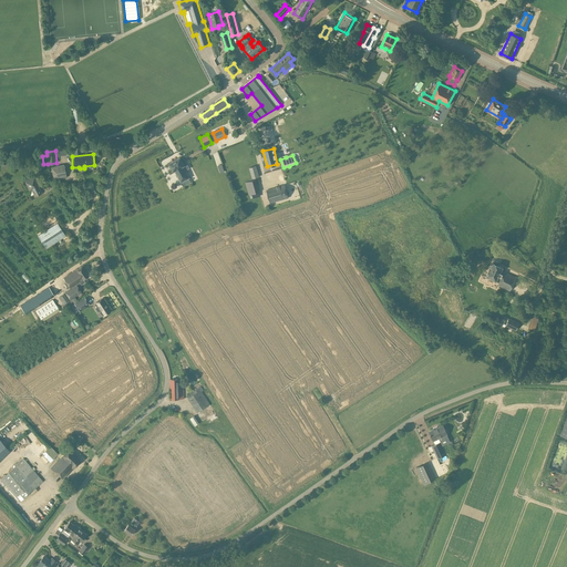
[(173,162),(169,164),(173,172),(175,171),(181,182),(188,178),(183,166),(184,165),(179,157),(176,160),(173,162)]
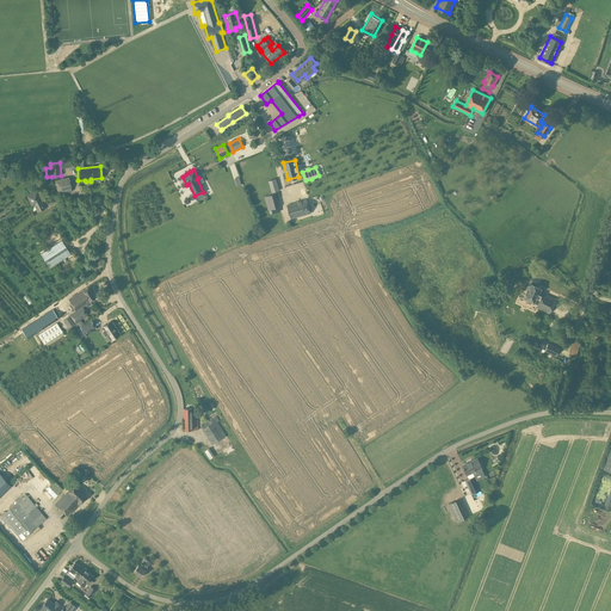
[(59,183),(56,184),(59,192),(60,191),(61,193),(72,191),(68,178),(57,180),(59,183)]
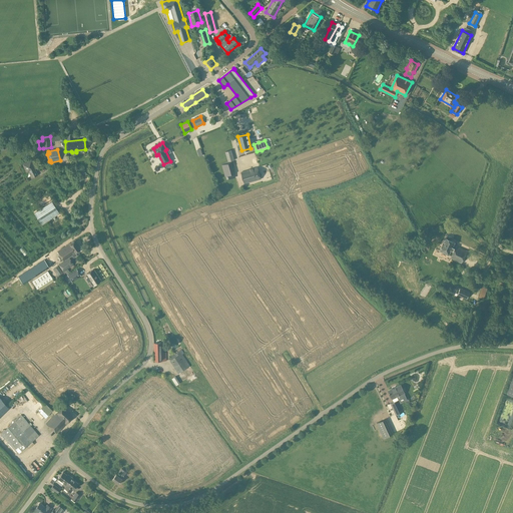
[(228,163),(221,165),(225,176),(234,173),(231,162),(233,161),(235,161),(232,149),(225,151),(228,163)]
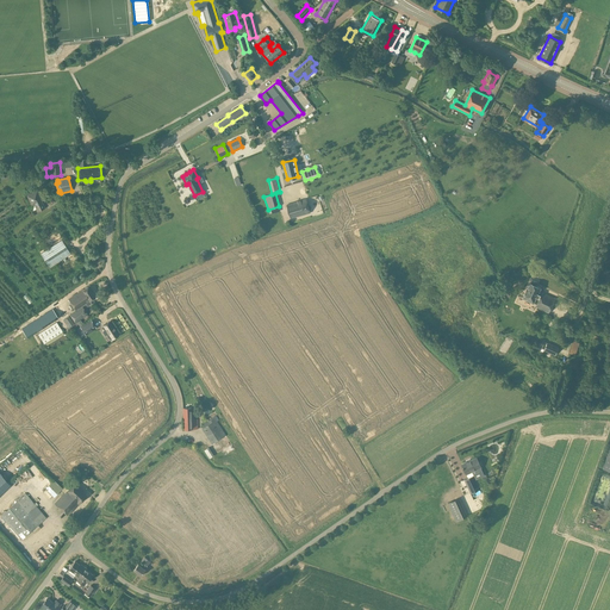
[(27,195),(32,205),(35,204),(37,211),(44,209),(37,191),(27,195)]
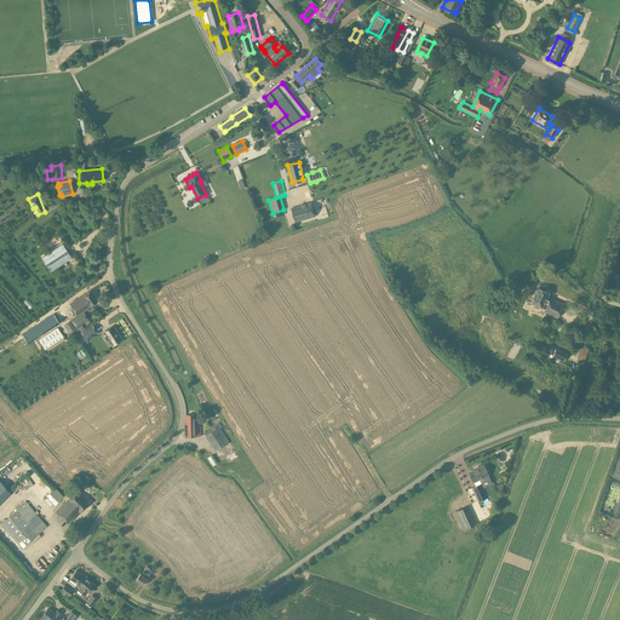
[(311,202),(292,208),(296,222),(315,216),(311,202)]
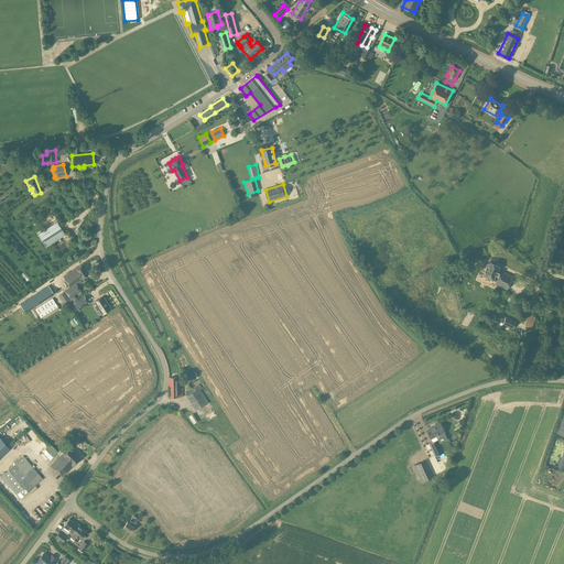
[(246,212),(263,208),(261,194),(243,198),(246,212)]
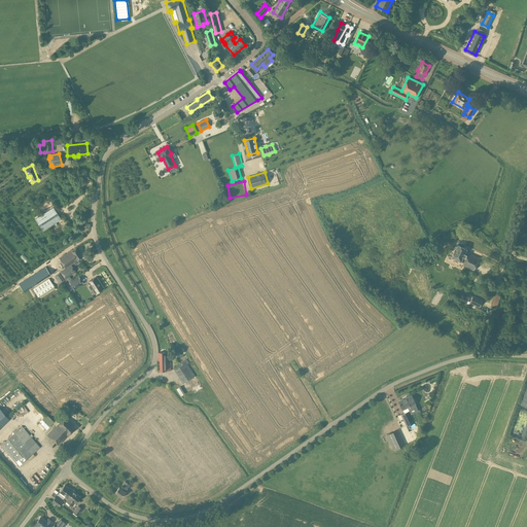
[(54,207),(35,219),(42,232),(61,219),(54,207)]
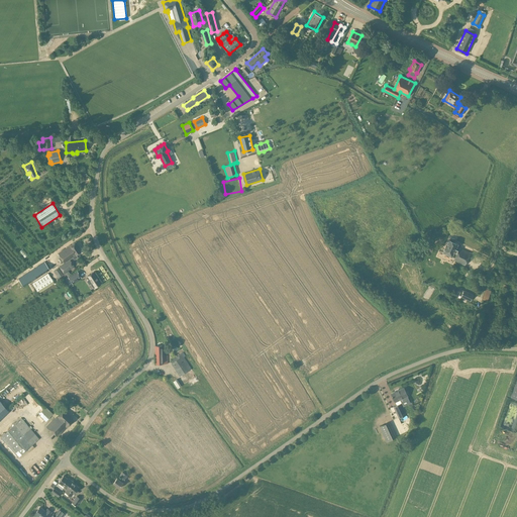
[(449,239),(443,252),(452,256),(454,257),(453,260),(464,266),(471,253),(457,246),(458,243),(453,241),(455,239),(451,236),(449,239)]
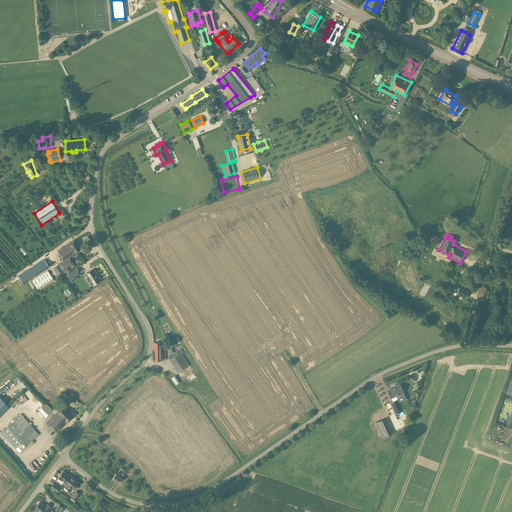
[(58,251),(64,260),(80,249),(74,240),(58,251)]
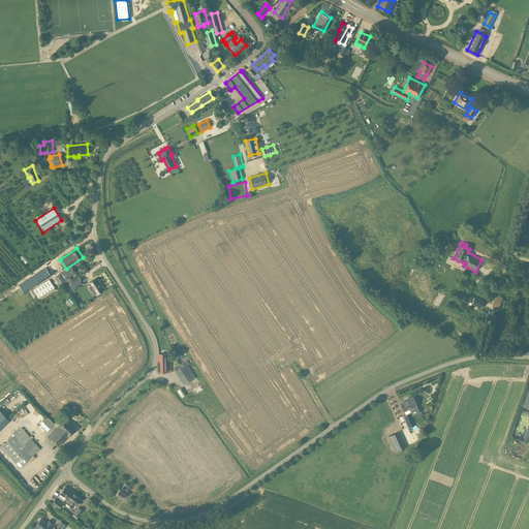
[(76,273),(72,267),(61,274),(65,280),(76,273)]
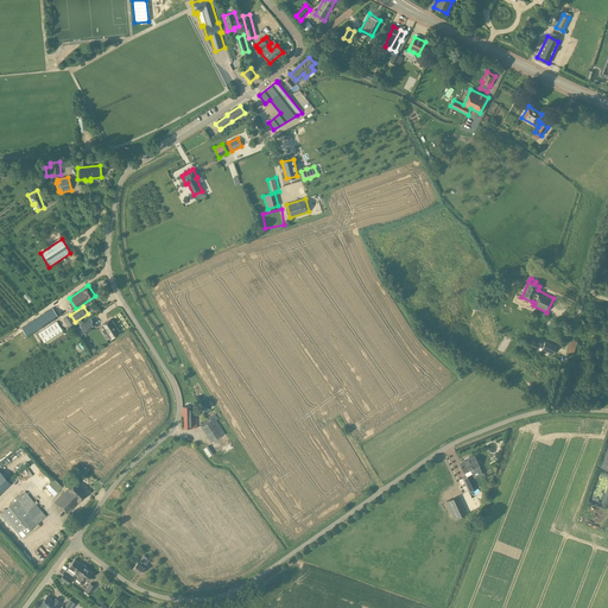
[(46,325),(58,317),(52,308),(39,316),(46,325)]
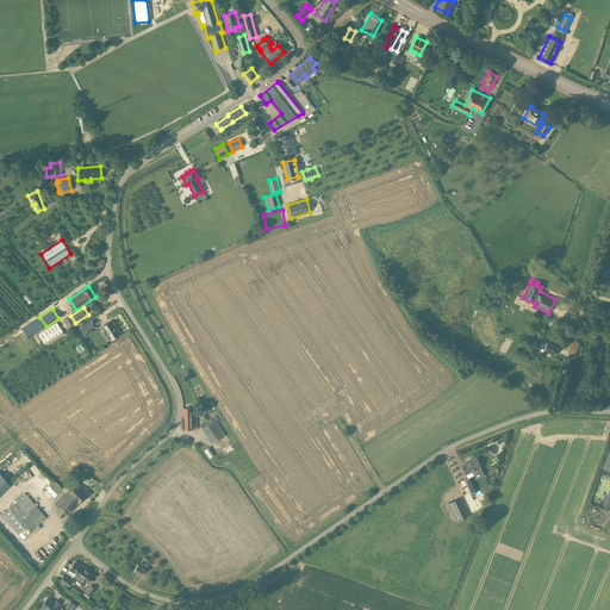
[(68,328),(74,324),(69,316),(63,321),(68,328)]
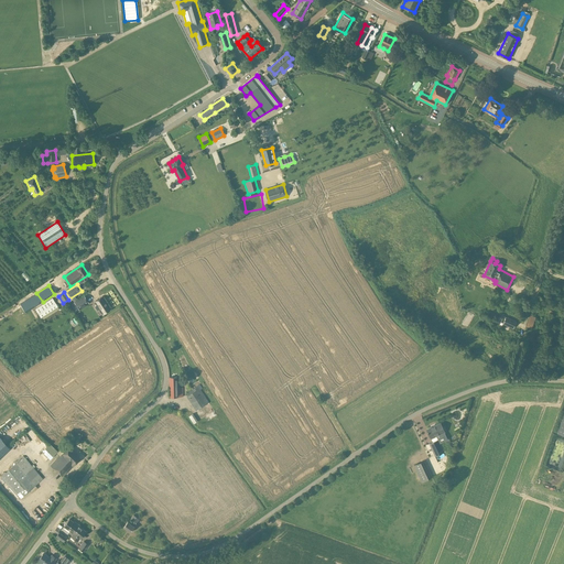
[(33,295),(20,304),(25,313),(39,304),(33,295)]
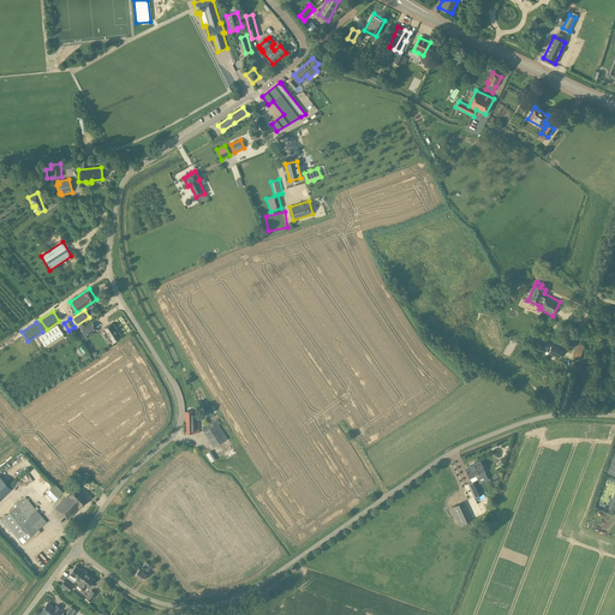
[(96,330),(91,322),(81,329),(87,336),(96,330)]
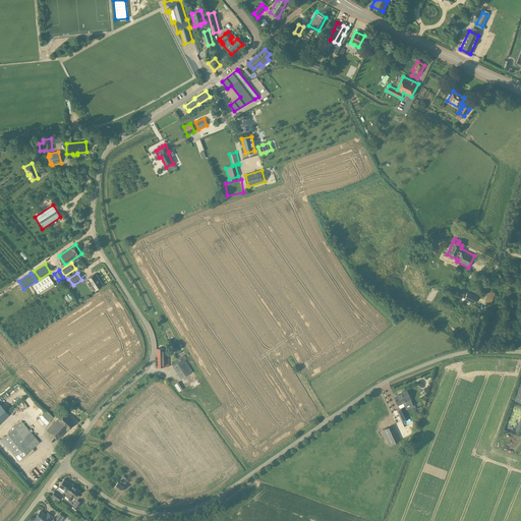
[(102,285),(95,274),(88,278),(95,290),(102,285)]
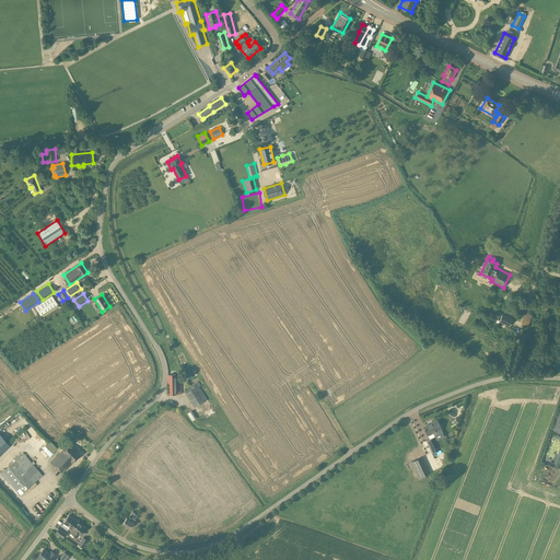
[(502,315),(500,321),(510,326),(513,319),(502,315)]
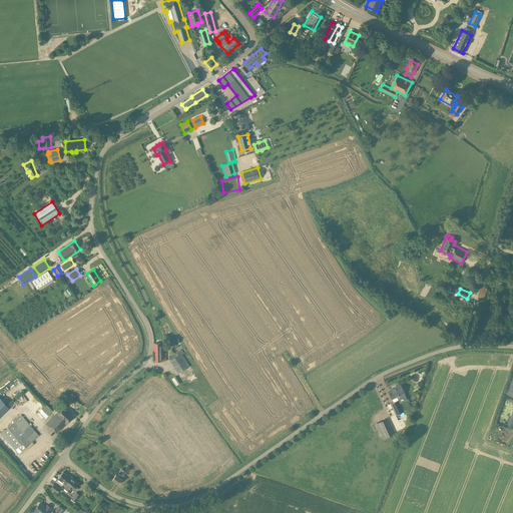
[(161,343),(154,343),(155,361),(166,361),(166,353),(162,353),(161,343)]
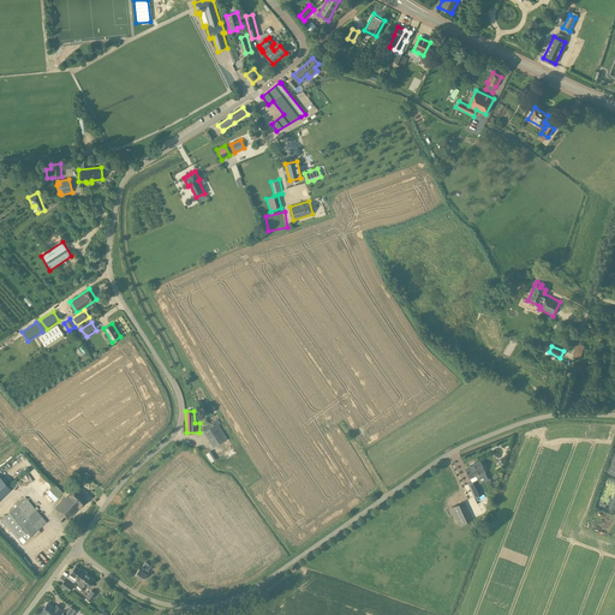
[(212,427),(204,431),(214,448),(228,440),(216,421),(210,424),(212,427)]
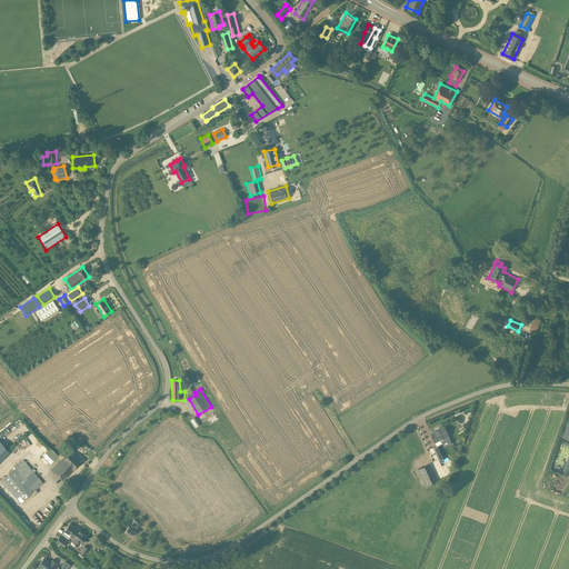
[(341,416),(346,423),(352,420),(348,412),(341,416)]
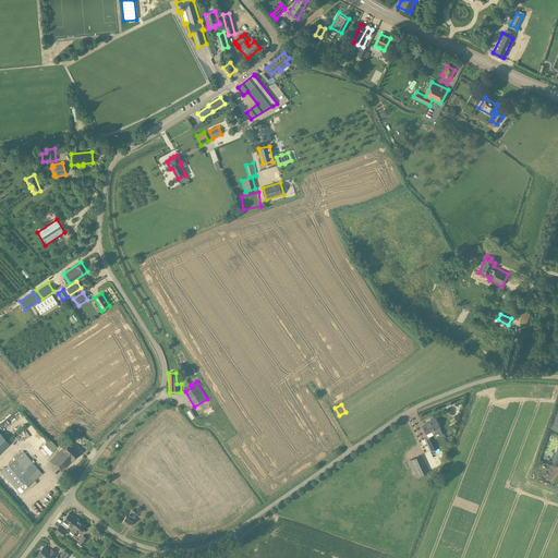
[(422,425),(426,434),(428,437),(425,439),(431,450),(439,446),(434,435),(441,432),(439,427),(440,427),(436,419),(422,425)]
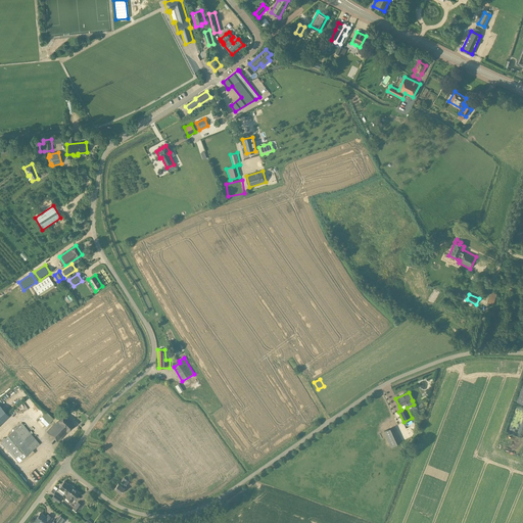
[(47,432),(58,441),(67,431),(74,425),(63,415),(47,432)]
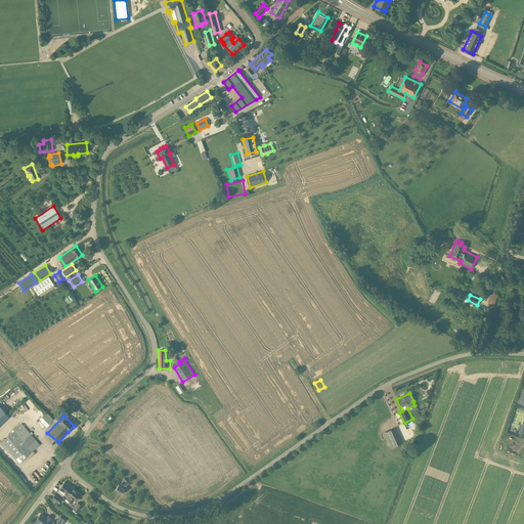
[(1,442),(18,464),(40,445),(22,424),(1,442)]
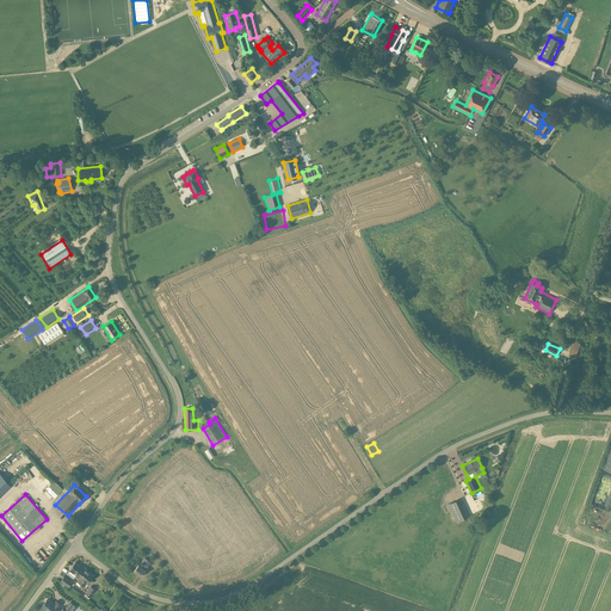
[(449,504),(455,517),(466,512),(460,499),(449,504)]
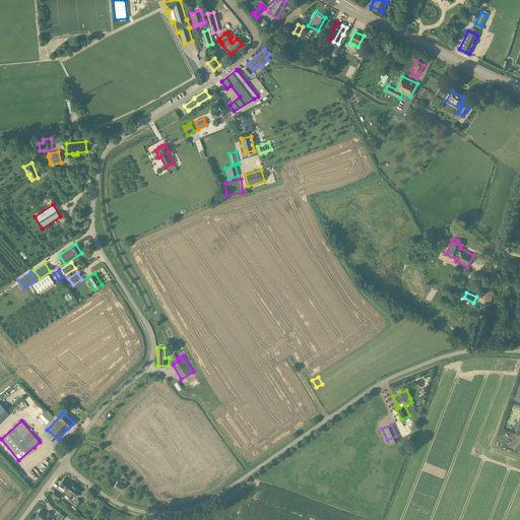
[(114,486),(121,491),(124,485),(129,478),(123,475),(121,478),(123,479),(121,483),(118,481),(114,486)]
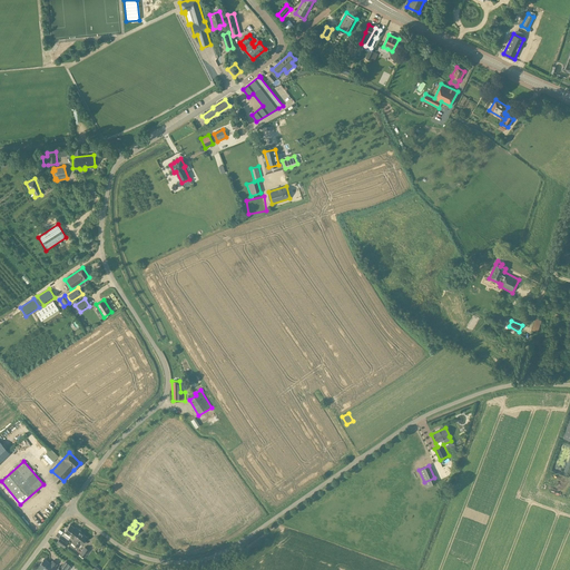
[(72,541),(79,531),(70,524),(65,532),(71,537),(70,539),(72,541)]
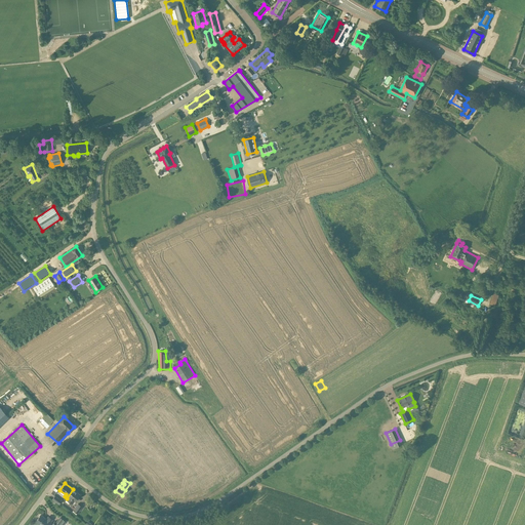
[(67,498),(66,499),(72,503),(74,501),(75,501),(80,494),(73,489),(67,498)]
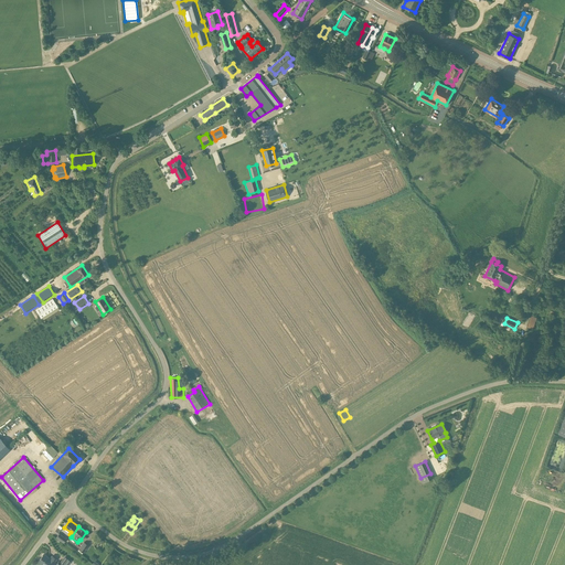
[(84,543),(78,550),(83,552),(88,545),(84,543)]
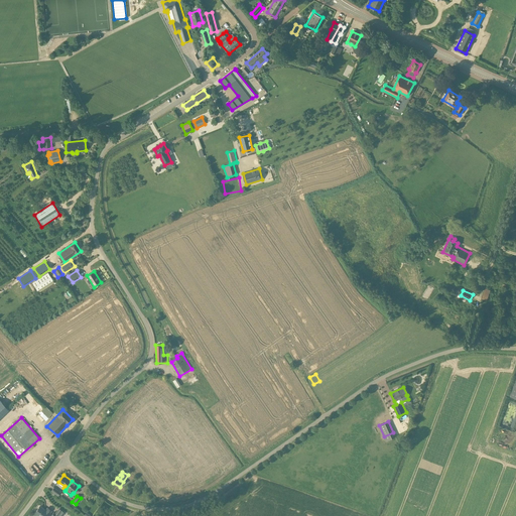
[(39,506),(34,512),(39,515),(47,515),(49,514),(48,513),(51,511),(47,508),(45,511),(39,506)]
